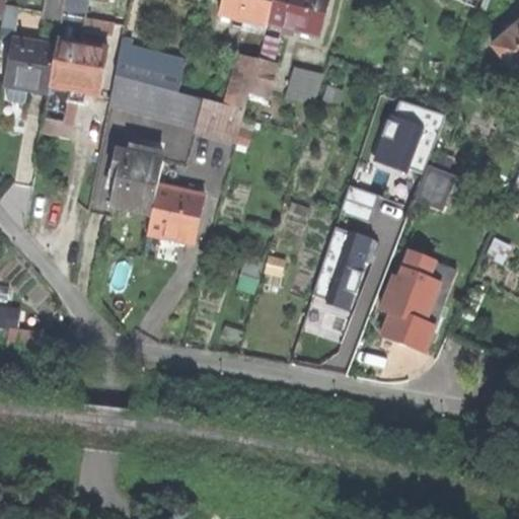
[(48,0),(46,17),(61,20),(62,15),(63,0),(48,0)]
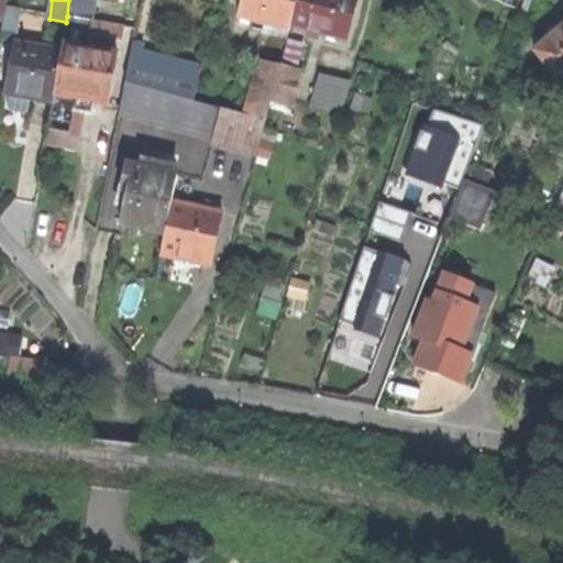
[(288,31),(289,26),(296,0),(242,0),(238,18),(288,31)]
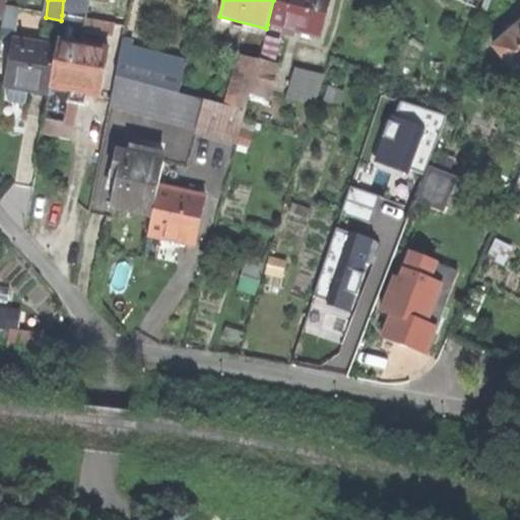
[(273,0),(267,24),(318,37),(327,0),(273,0)]
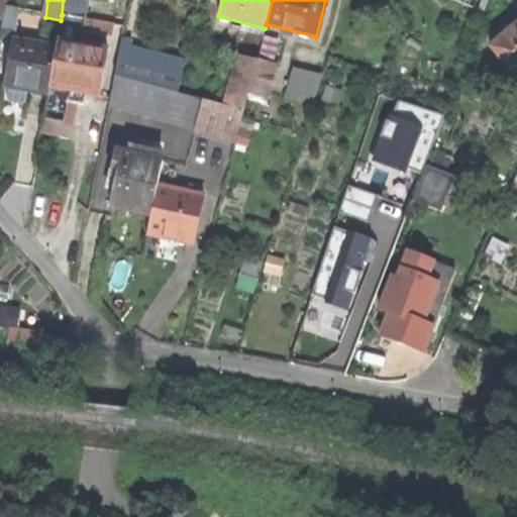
[(56,137),(68,139),(75,105),(66,103),(67,97),(89,101),(90,95),(99,96),(106,48),(91,45),(92,38),(89,37),(90,33),(110,36),(112,24),(62,15),(61,20),(56,46),(47,94),(40,134),(56,137)]
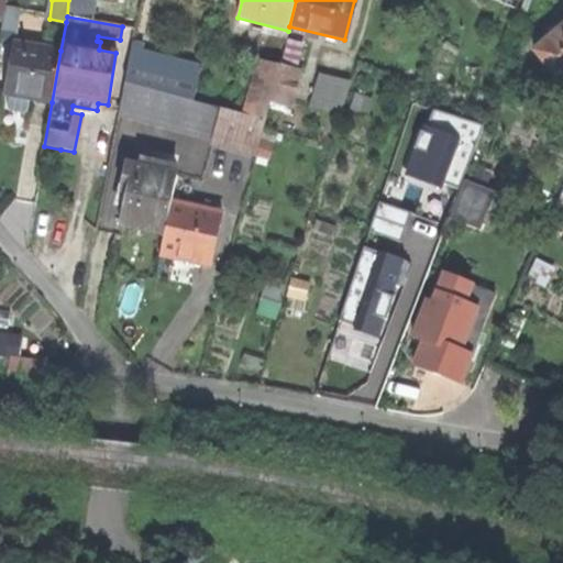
[(562,25),(532,52),(545,67),(561,85),(562,83),(562,25)]
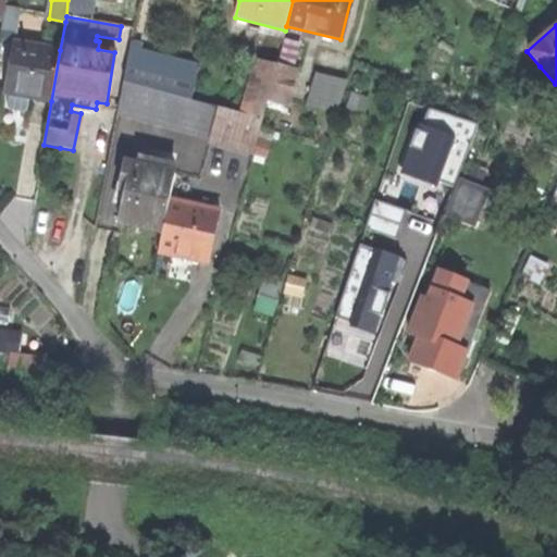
[(39,99),(51,101),(60,50),(54,49),(56,45),(44,42),(42,47),(12,41),(2,93),(8,94),(4,107),(9,110),(22,112),(26,110),(28,97),(39,99)]
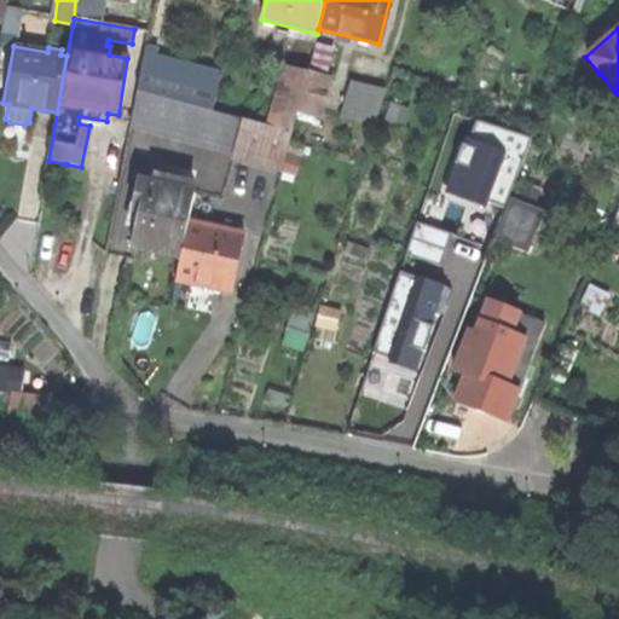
[(145,47),(136,92),(212,113),(219,76),(155,58),(156,50),(145,47)]
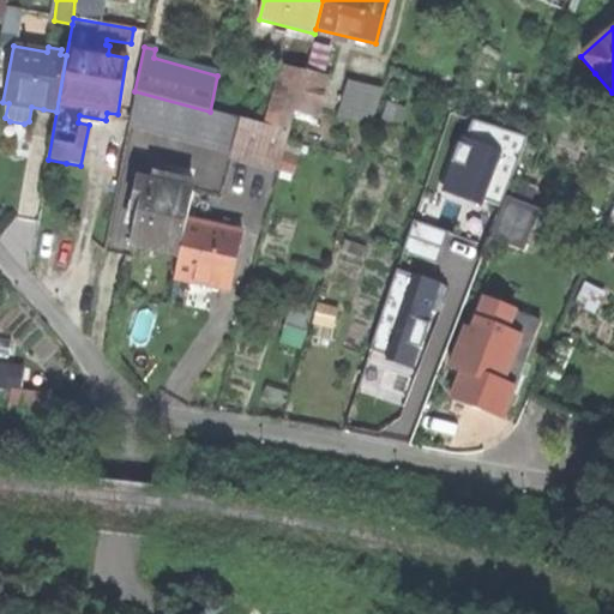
[(306,132),(311,115),(313,116),(324,76),(305,71),(294,110),(295,112),(290,128),(306,132)]
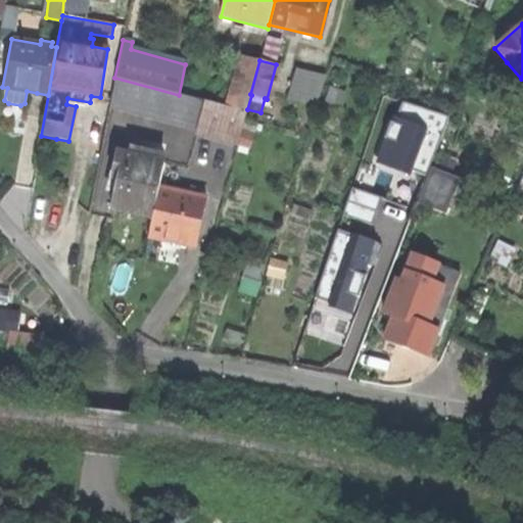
[(285,97),(316,105),(324,77),(294,68),(285,97)]
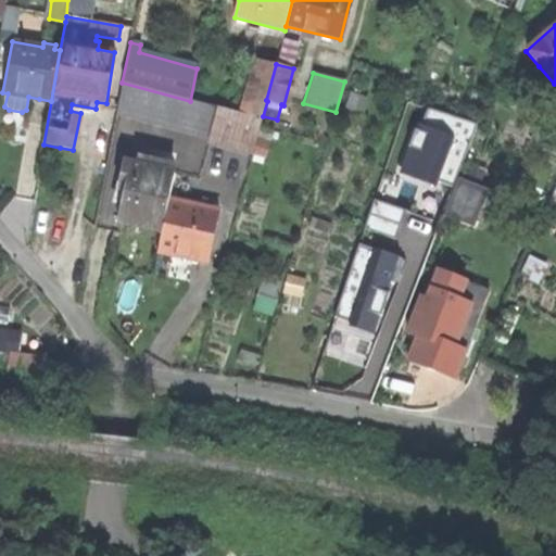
[(116,112),(184,130),(190,101),(122,83),(116,112)]
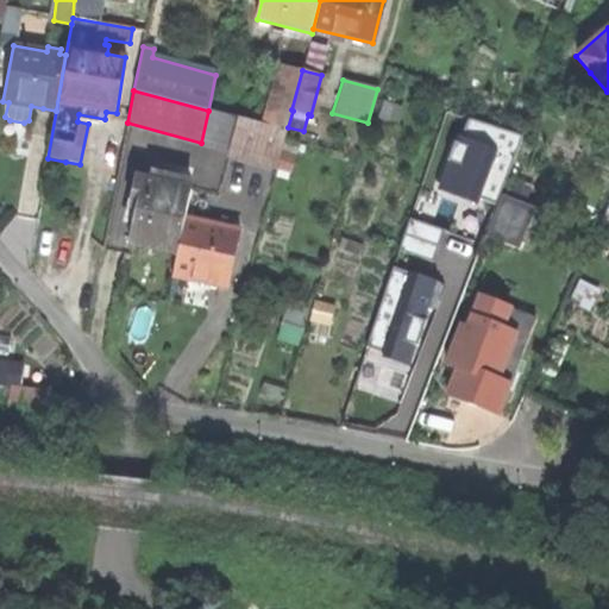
[(230,155),(276,168),(286,130),(208,111),(201,143),(231,150),(230,155)]
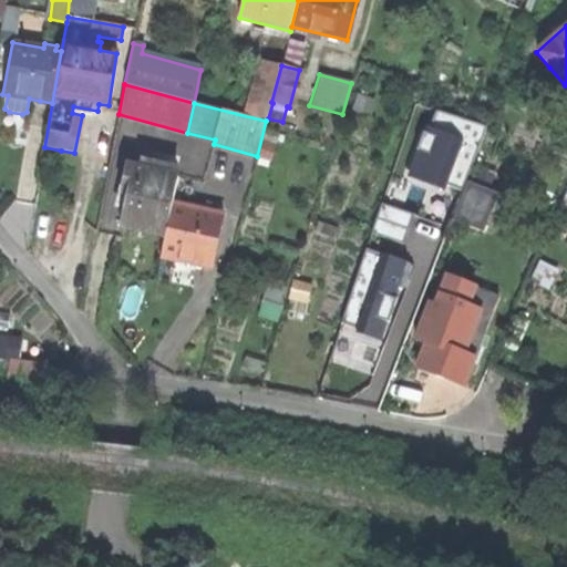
[(461,188),(484,127),(435,110),(429,126),(424,124),(404,176),(444,191),(446,183),(461,188)]
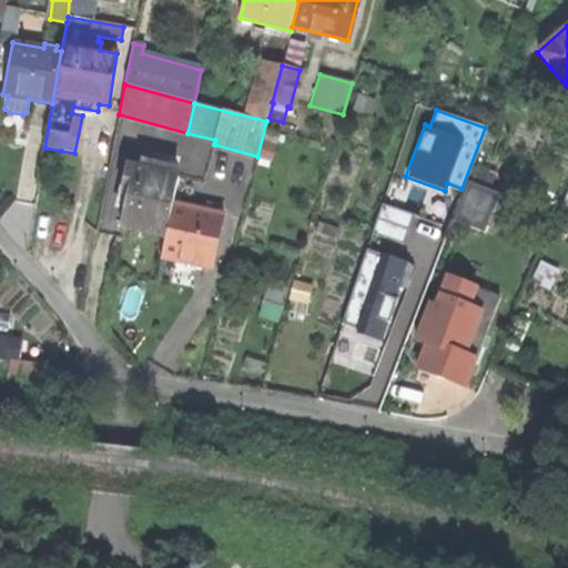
[(138,232),(164,237),(172,204),(178,176),(125,166),(120,193),(127,194),(120,229),(138,232)]
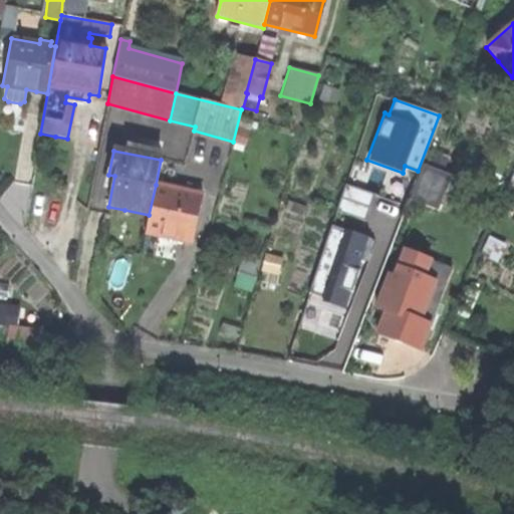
[(425,164),(411,198),(438,209),(452,175),(425,164)]
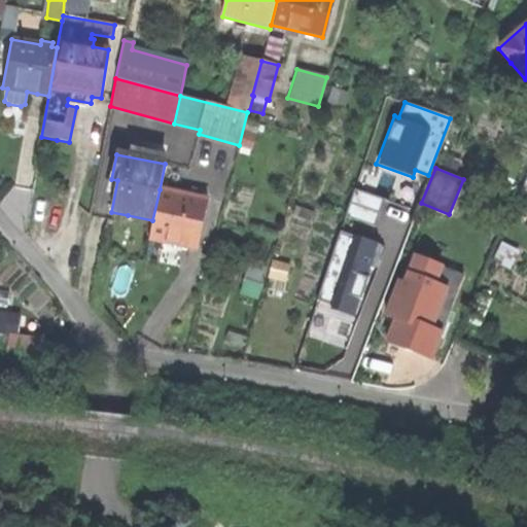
[(169,244),(197,249),(207,199),(160,189),(152,220),(148,240),(169,244)]
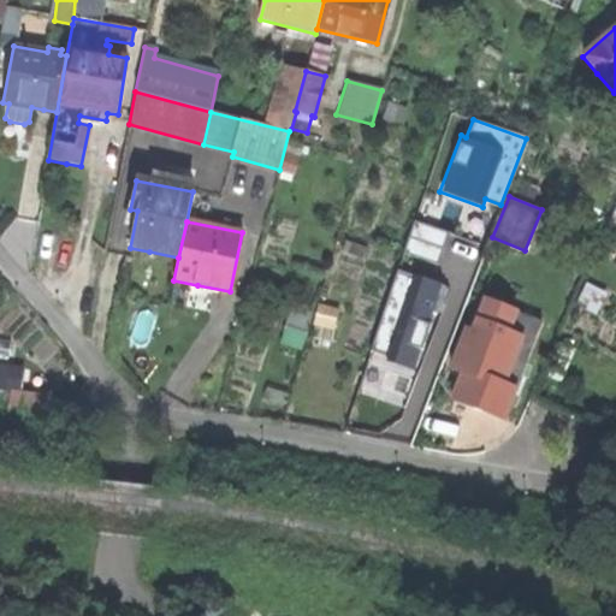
[(385,361),(414,369),(442,283),(397,268),(371,349),(388,355),(385,361)]
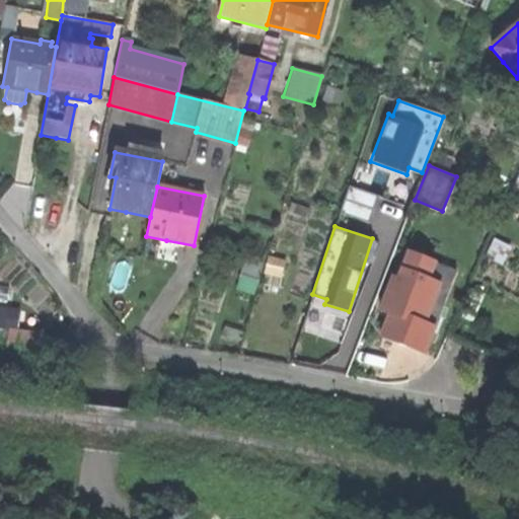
[(436,262),(405,249),(395,277),(390,275),(377,309),(388,313),(379,336),(425,354),(436,326),(425,322),(441,282),(430,277),(436,262)]
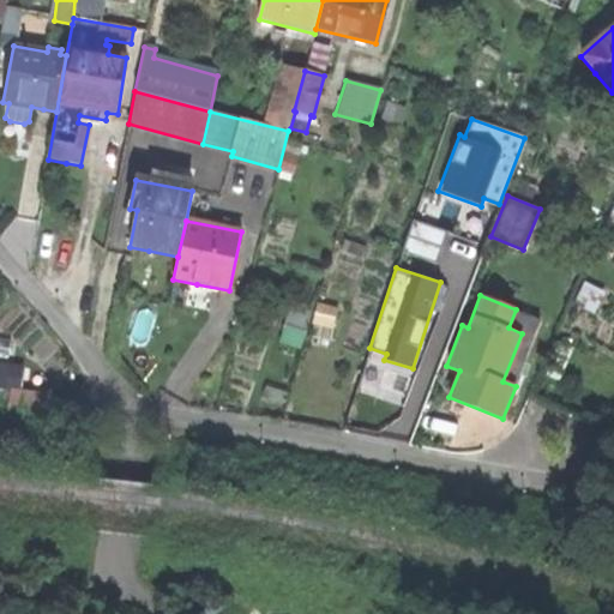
[(8,403),(40,408),(43,393),(12,389),(8,403)]
